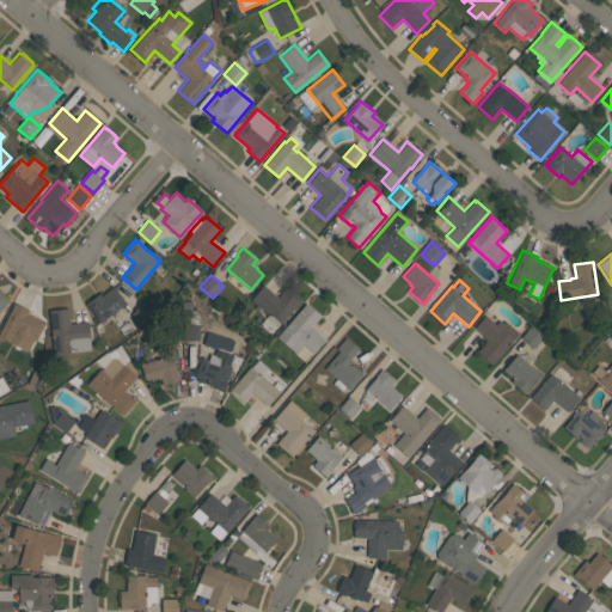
[(280,324),(271,332),(270,331),(269,334),(261,326),(262,325),(261,323),(268,314),(251,300),(264,285),(279,297),(287,286),(301,299),(280,324)]
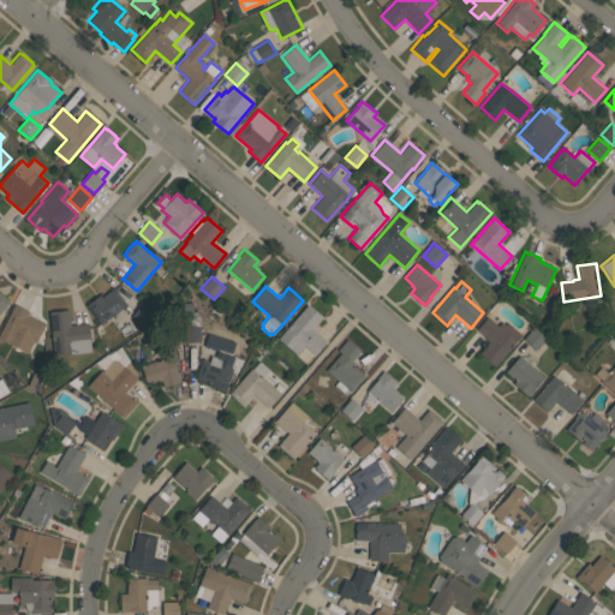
[(85,305),(101,294),(102,297),(114,287),(127,305),(101,326),(85,305)]
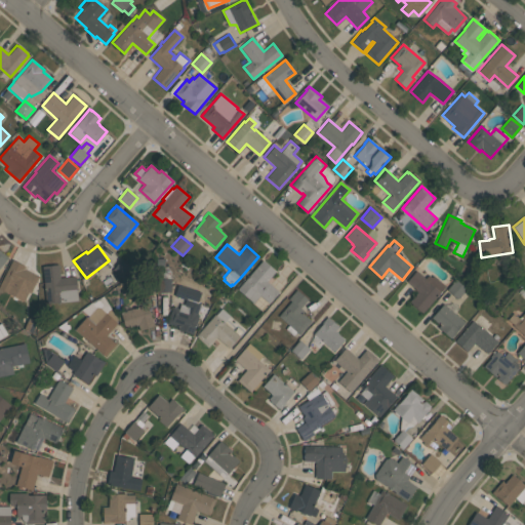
[(0,268),(0,250),(8,258),(0,268)]
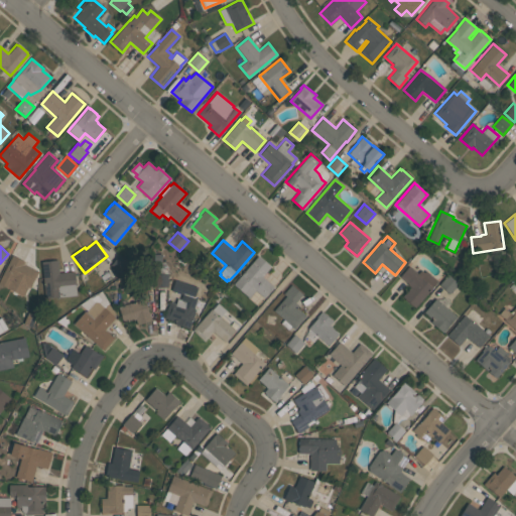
[(38,271),(30,288),(28,286),(23,296),(0,284),(0,279),(12,255),(24,262),(23,264),(38,271)]
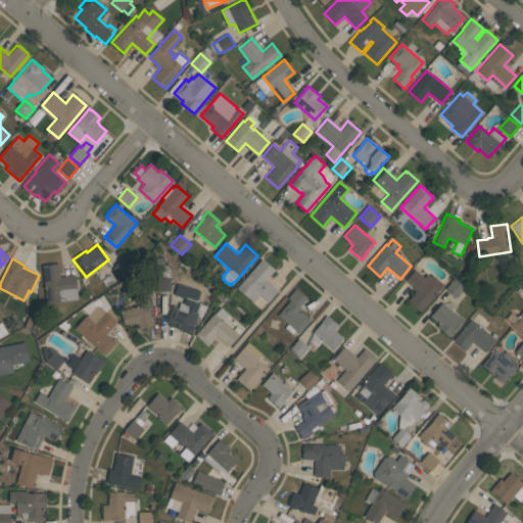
[(123,279),(111,269),(121,258),(132,269),(123,279)]
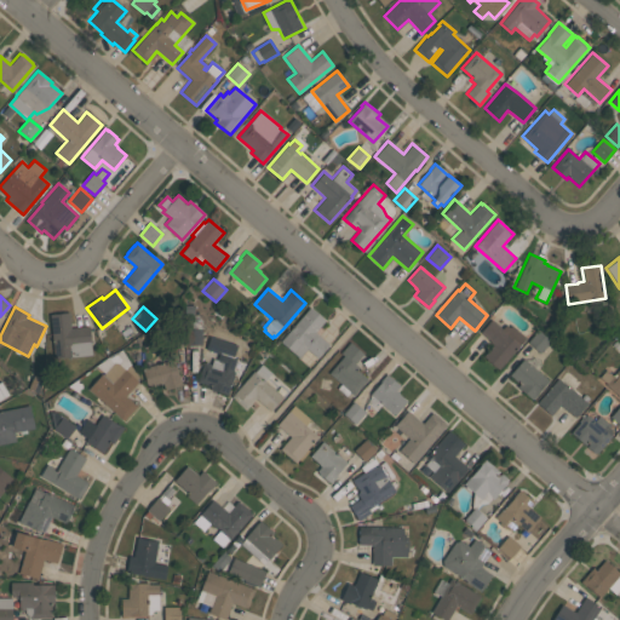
[(299,359),(280,342),(290,329),(293,326),(310,308),(325,320),(315,332),(328,344),(317,357),(308,349),(299,359)]
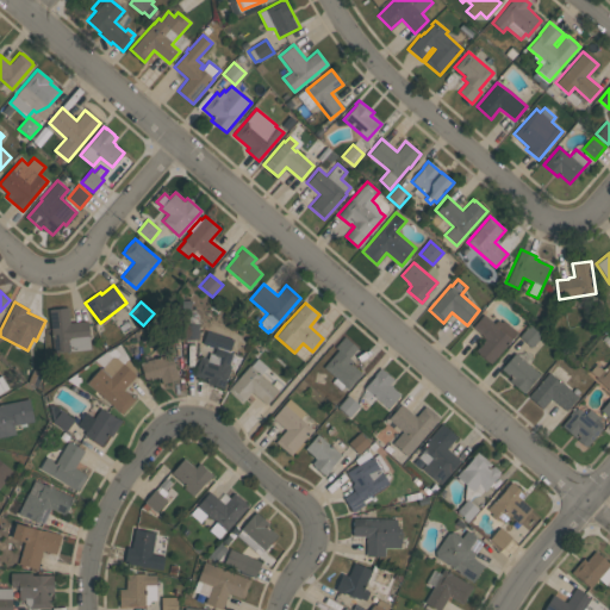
[(91,349),(53,353),(49,309),(68,306),(70,323),(87,321),(91,349)]
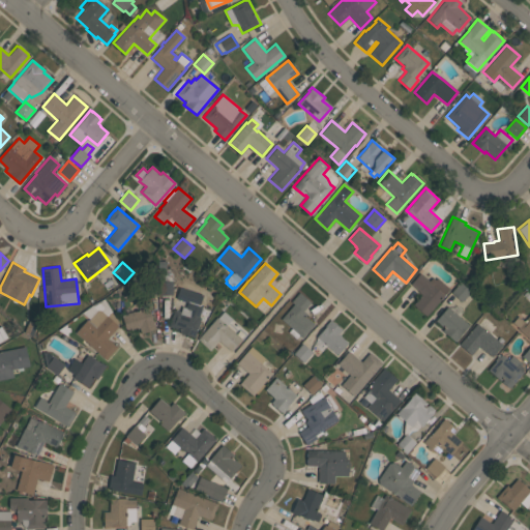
[(421,295),(410,285),(420,273),(430,281),(433,277),(436,280),(437,277),(449,289),(427,316),(413,304),(421,295)]
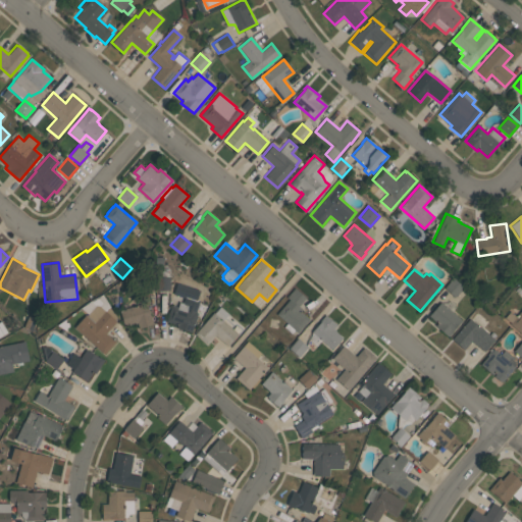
[(455,297),(445,288),(453,277),(464,286),(455,297)]
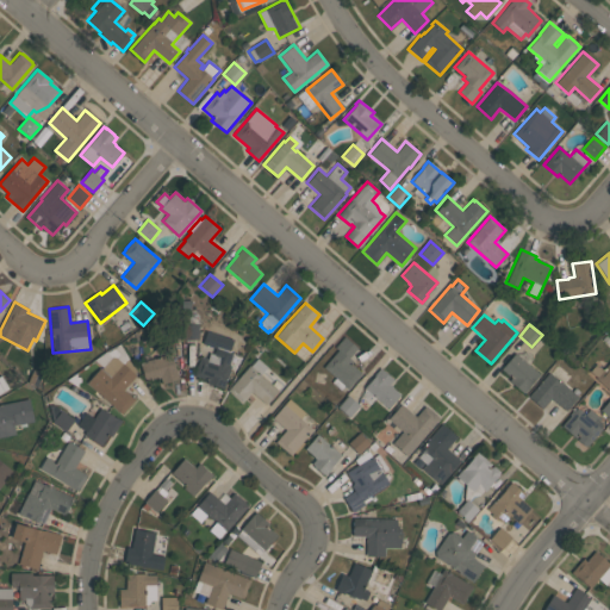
[(232,353),(228,367),(231,367),(224,390),(205,383),(206,381),(193,377),(200,355),(207,358),(209,353),(213,354),(216,349),(203,344),(206,331),(232,340),(229,352),(232,353)]
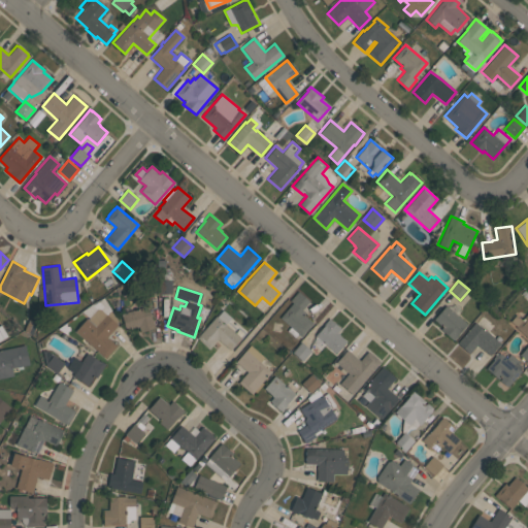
[(302,309),(306,312),(304,315),(314,323),(301,336),(279,318),(293,303),(290,300),(298,291),(309,301),(302,309)]
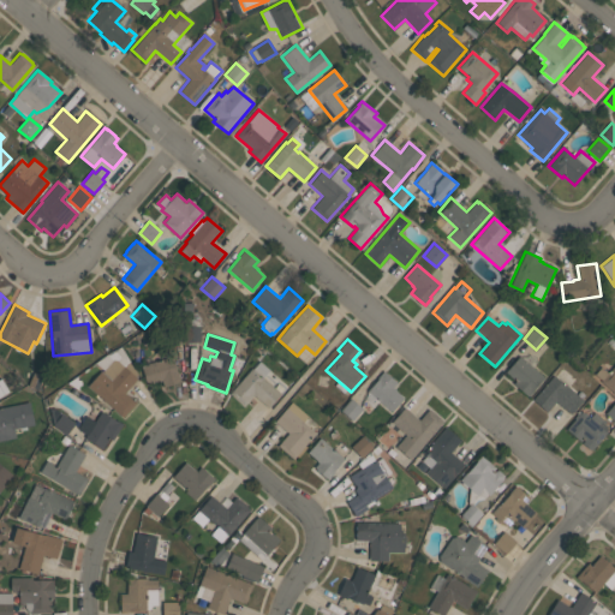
[(180,382),(163,387),(162,381),(147,386),(141,365),(173,356),(180,382)]
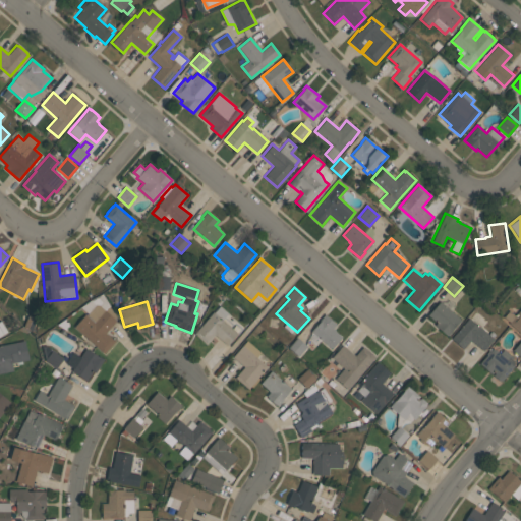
[(448,336),(435,325),(437,323),(427,315),(441,301),(461,320),(448,336)]
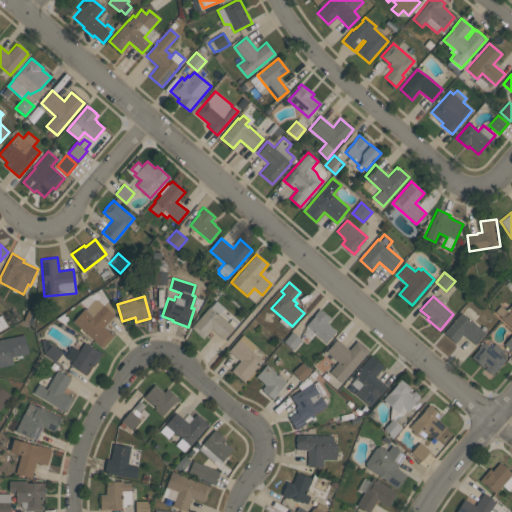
[(114,311),(113,313),(114,315),(104,327),(113,335),(103,347),(73,321),(84,308),(85,309),(95,298),(97,300),(103,306),(107,301),(114,311)]
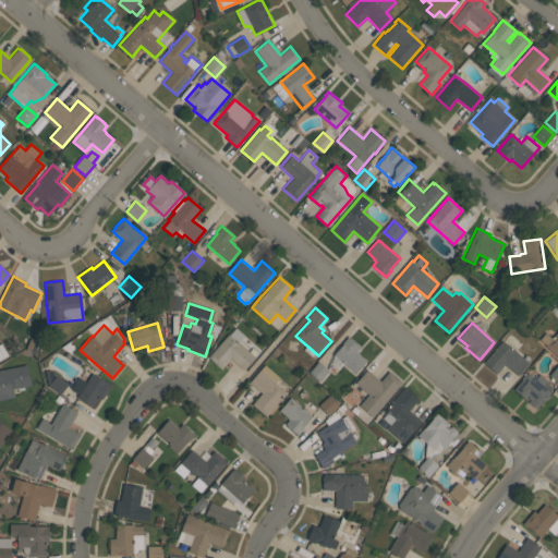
[(244,336),(239,342),(254,358),(243,371),(230,359),(221,370),(207,358),(228,334),(229,335),(235,327),(244,336)]
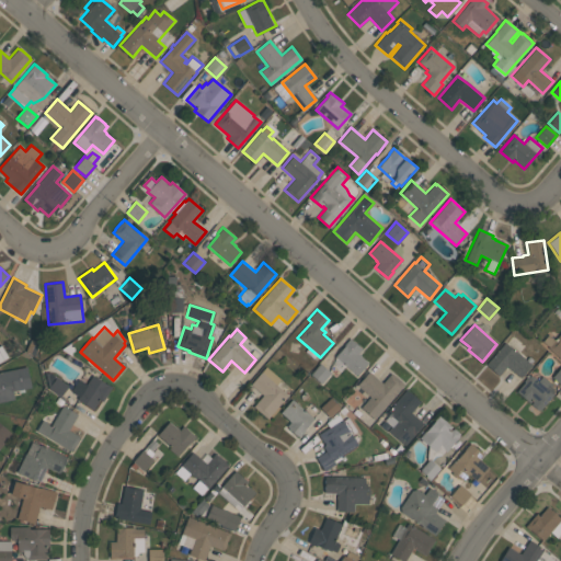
[(542,342),(548,334),(554,339),(560,331),(560,359),(548,348),(549,347),(542,342)]
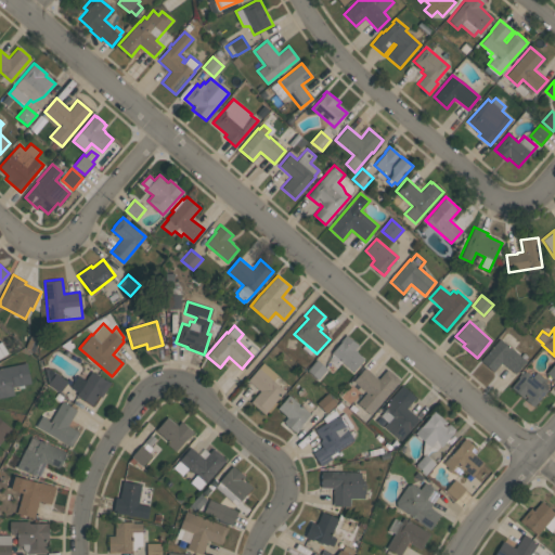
[(358,346),(355,349),(358,351),(357,352),(364,359),(352,372),(331,353),(343,340),(341,340),(346,335),(358,346)]
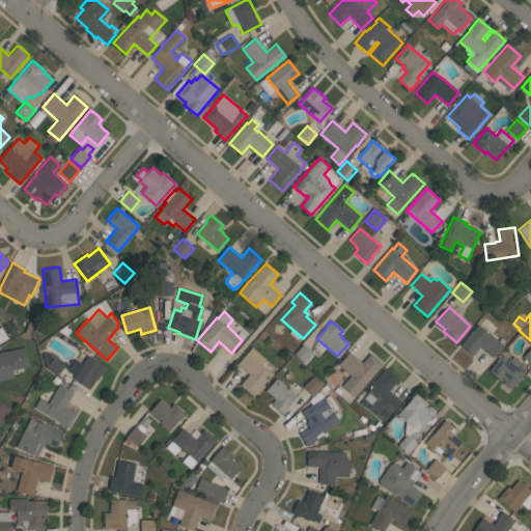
[(493,358),(479,346),(472,356),(459,345),(477,324),(503,345),(493,358)]
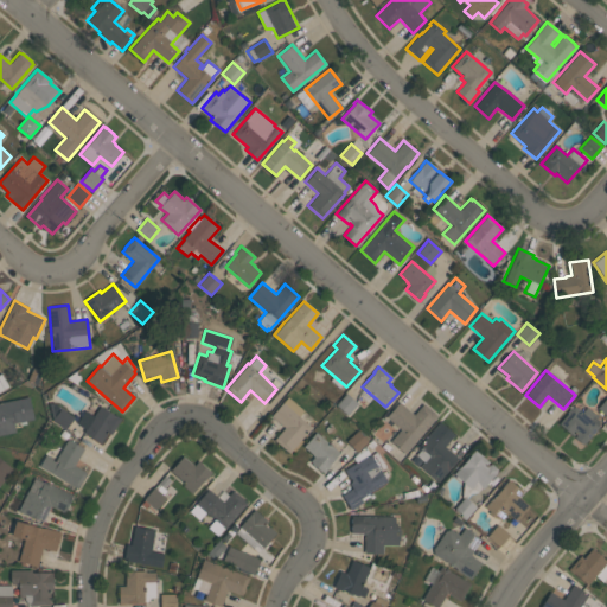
[(358,403),(347,415),(336,404),(346,394),(358,403)]
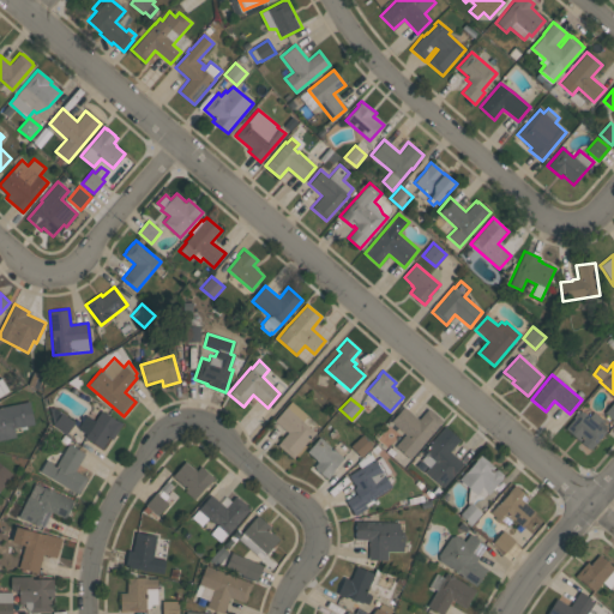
[(0,408),(29,402),(34,423),(13,428),(16,437),(0,439),(0,408)]
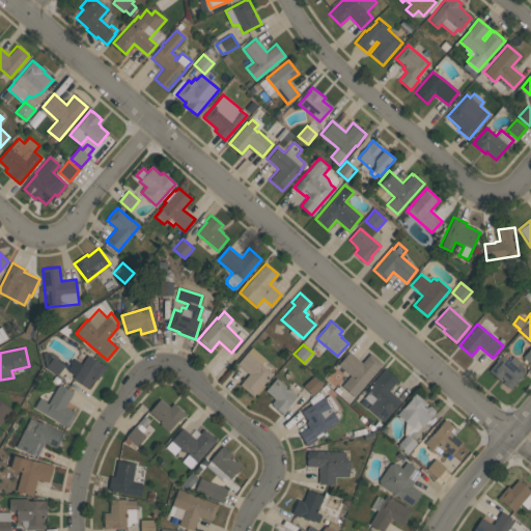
[(240,385),(248,374),(236,364),(251,347),(266,359),(261,364),(273,373),(253,396),(240,385)]
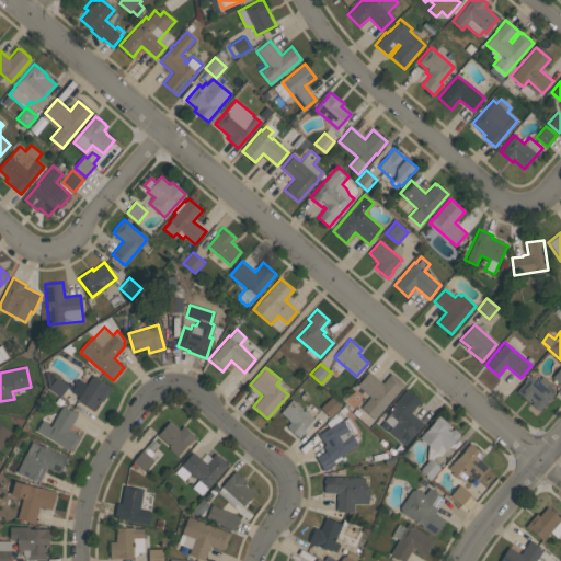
[(390,373),(404,385),(375,420),(362,408),(370,397),(357,385),(368,371),(382,382),(390,373)]
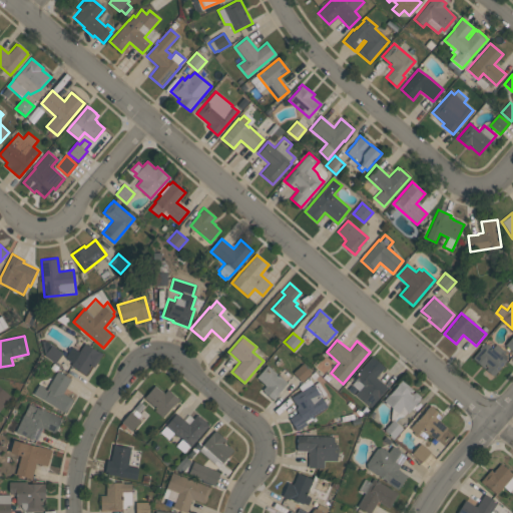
[(44,355),(41,341),(45,341),(62,353),(55,363),(44,355)]
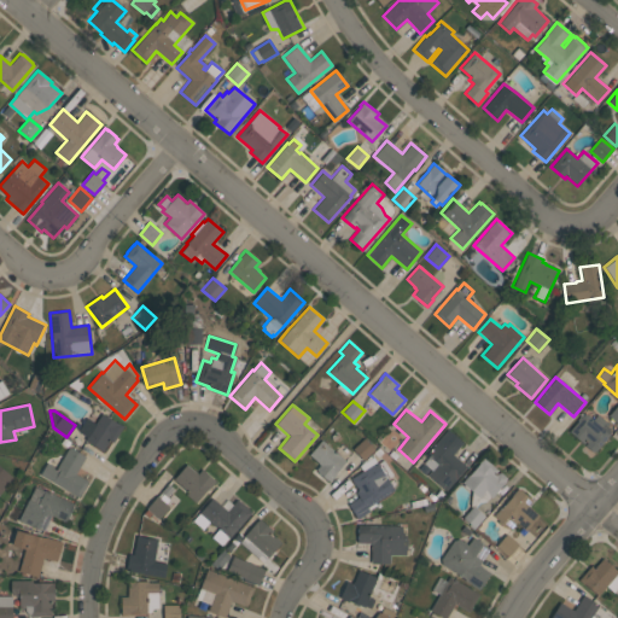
[(94,423),(101,413),(117,424),(118,423),(123,426),(114,442),(110,439),(103,452),(85,439),(86,437),(77,431),(87,418),(94,423)]
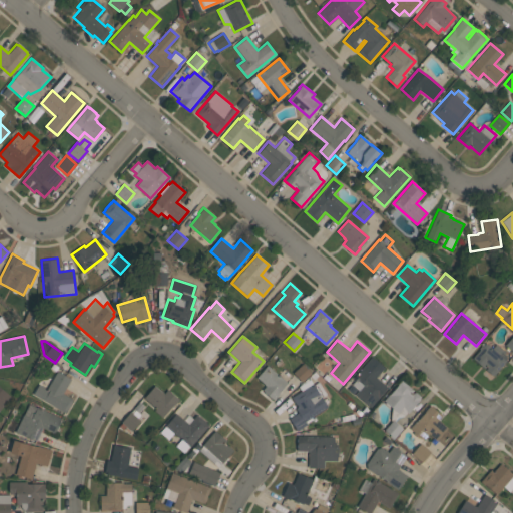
[(508,357),(505,360),(506,361),(493,377),(485,370),(487,368),(486,367),(484,369),(472,358),(485,343),(492,349),(496,344),(504,352),(503,353),(508,357)]
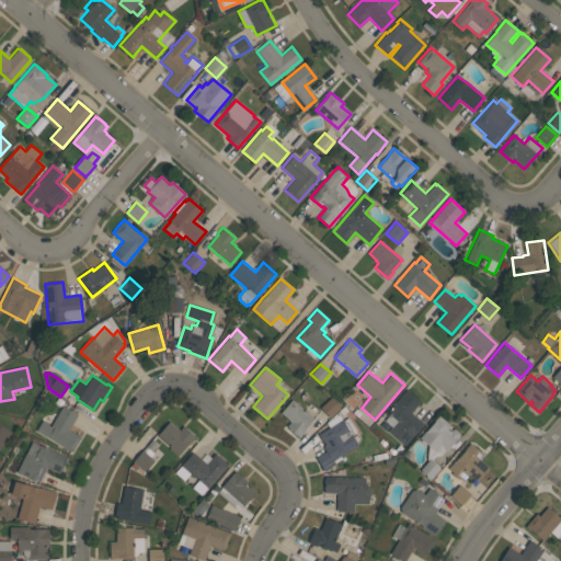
[(403,444),(388,431),(391,426),(385,420),(390,414),(387,412),(407,389),(421,402),(411,412),(424,423),(414,434),(413,433),(403,444)]
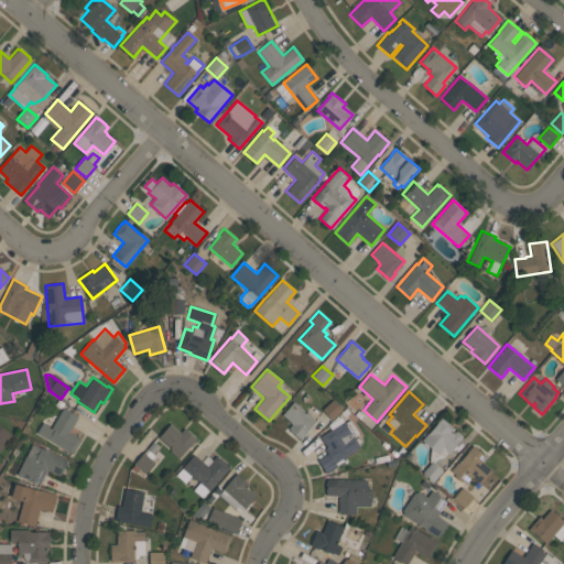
[(332,420),(322,409),(333,400),(343,411),(332,420)]
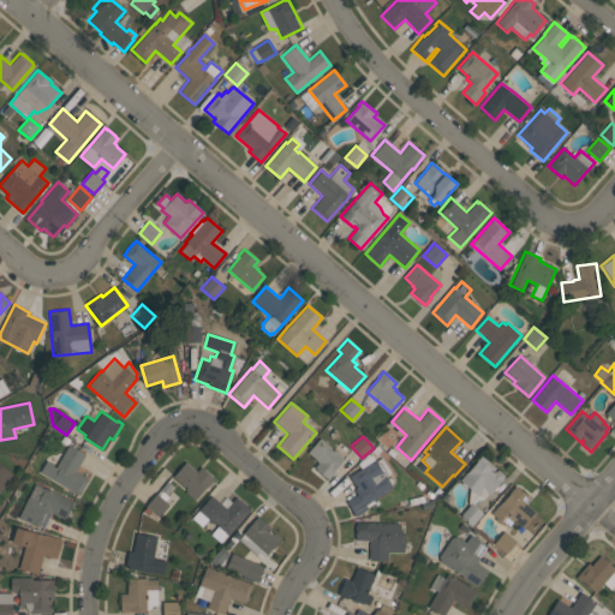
[(328,479),(314,467),(318,463),(316,461),(317,460),(308,453),(320,437),(345,459),(328,479)]
